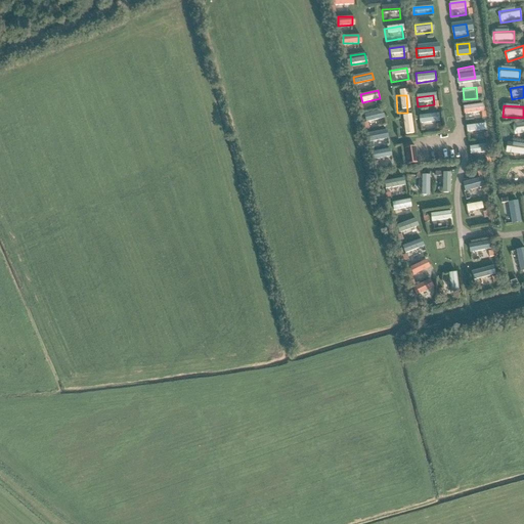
[(384,118),(383,111),(364,115),(365,122),(384,118)]
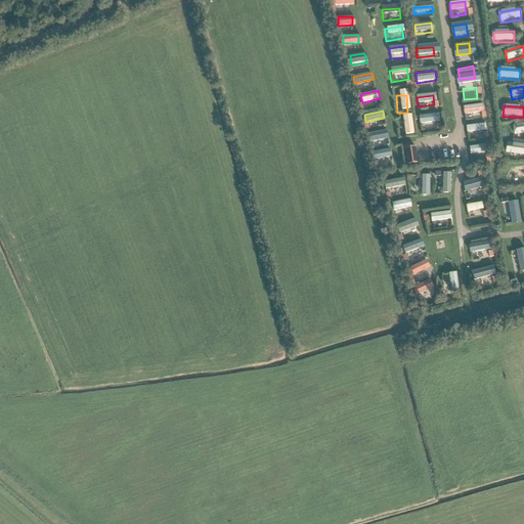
[(435,129),(435,118),(418,120),(419,130),(435,129)]
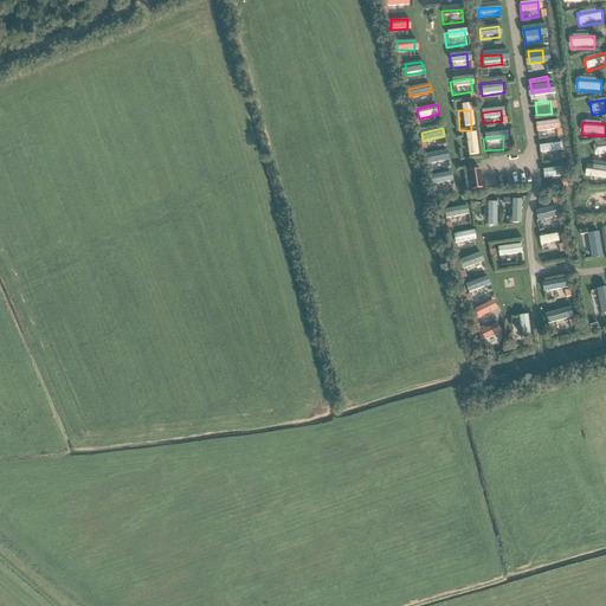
[(472,140),(459,141),(463,161),(476,160),(472,140)]
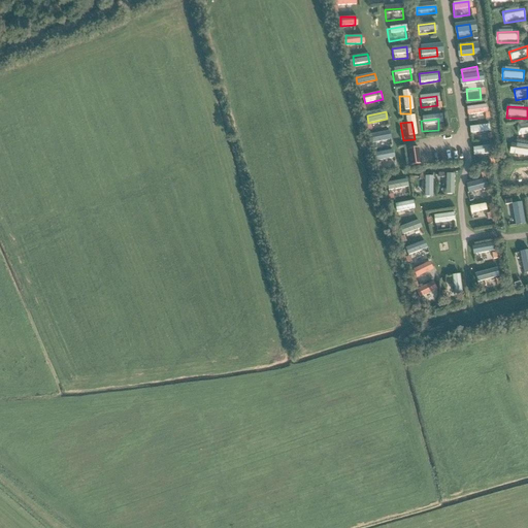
[(527,135),(527,124),(517,126),(519,137),(527,135)]
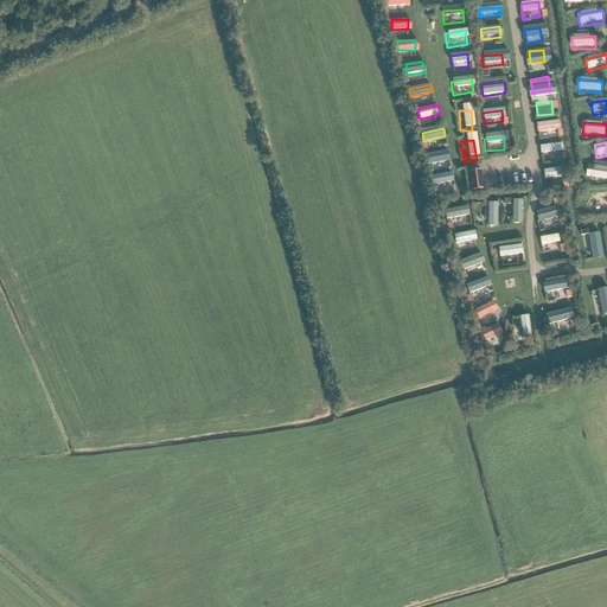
[(561,144),(542,146),(542,153),(562,152),(561,144)]
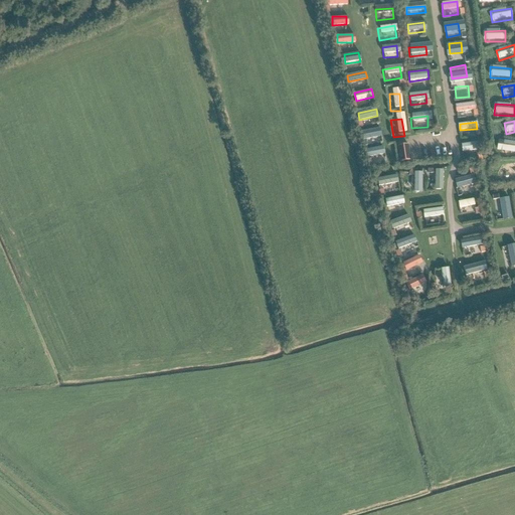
[(378,138),(377,128),(361,130),(362,140),(378,138)]
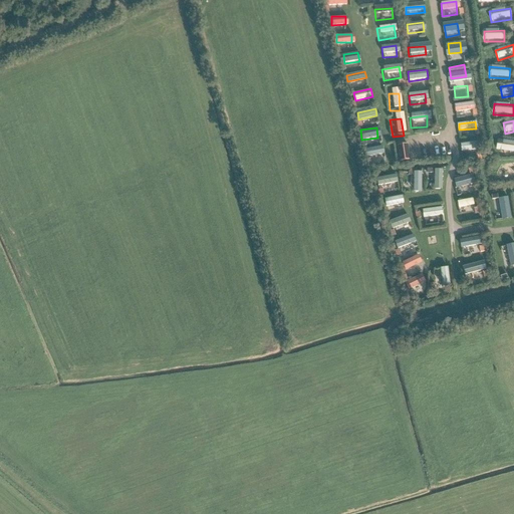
[(477,152),(476,141),(461,143),(463,154),(477,152)]
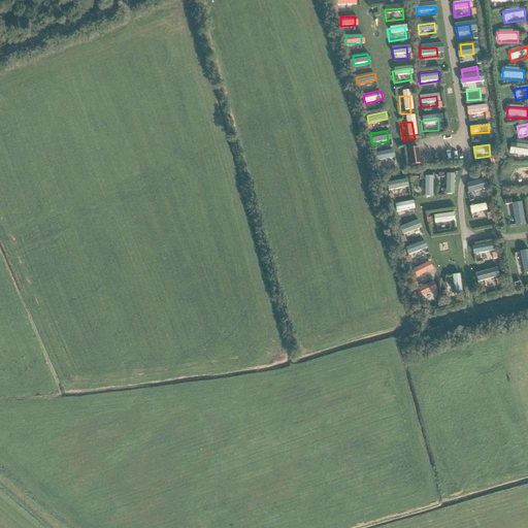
[(527,157),(527,146),(512,145),(510,156),(527,157)]
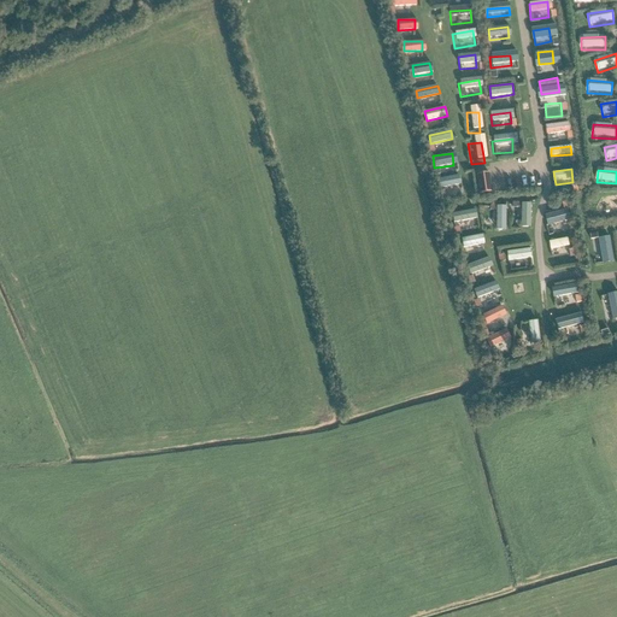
[(489,174),(477,176),(480,195),(492,193),(489,174)]
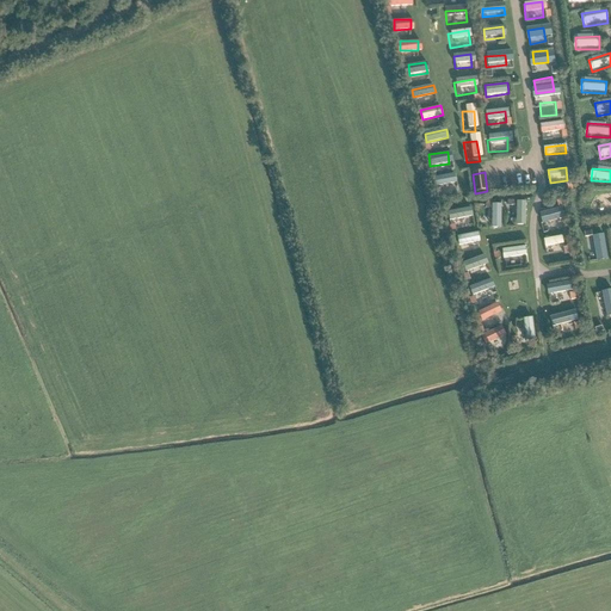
[(451,187),(450,174),(430,178),(431,190),(451,187)]
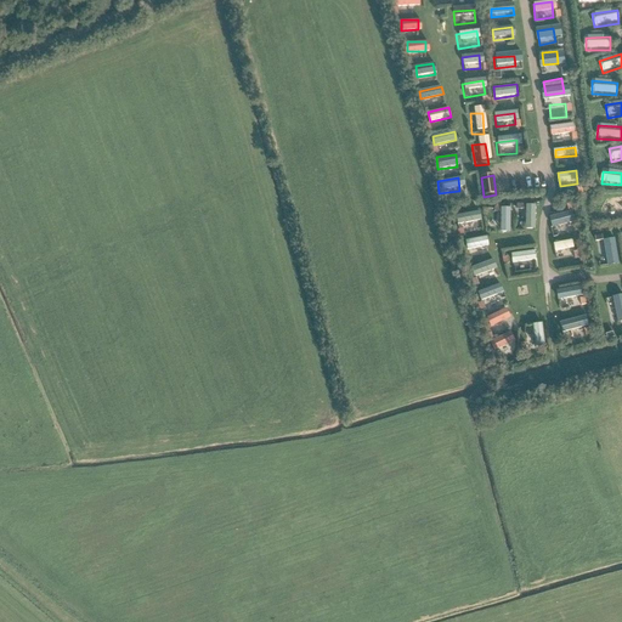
[(536,204),(526,204),(526,230),(536,230),(536,204)]
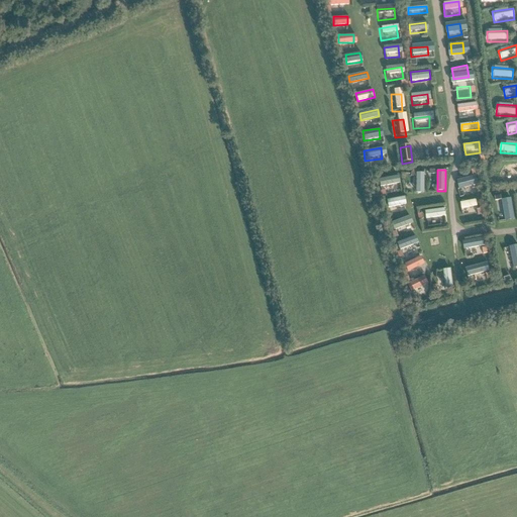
[(425,174),(416,174),(415,194),(424,194),(425,174)]
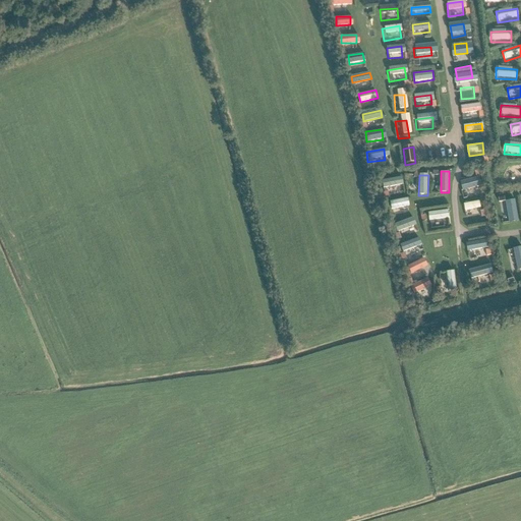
[(403,184),(401,176),(382,180),(384,188),(403,184)]
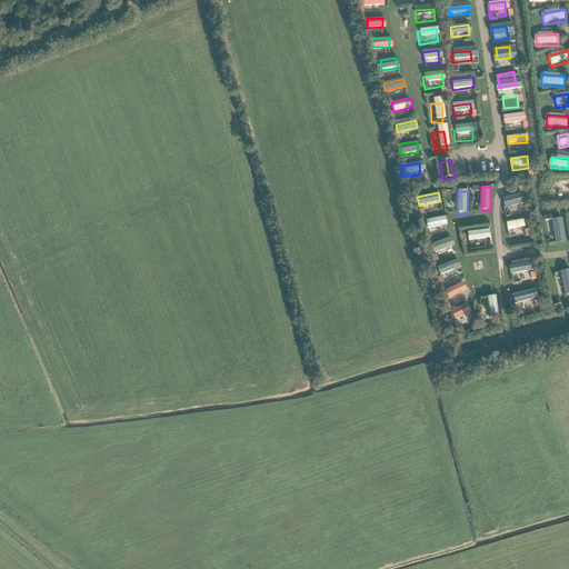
[(522,197),(521,193),(502,200),(507,212),(525,207),(522,197)]
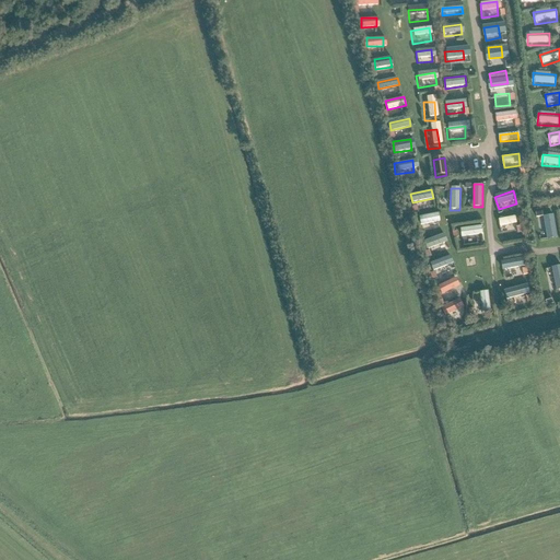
[(440,223),(438,213),(419,217),(421,226),(440,223)]
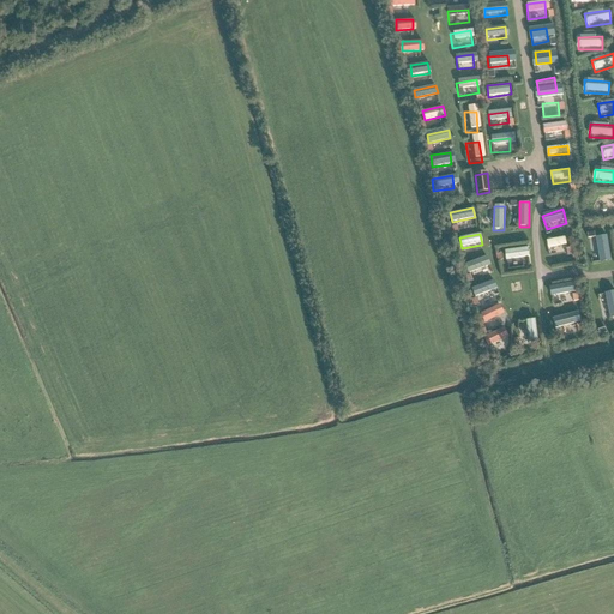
[(564,251),(561,239),(542,242),(545,254),(564,251)]
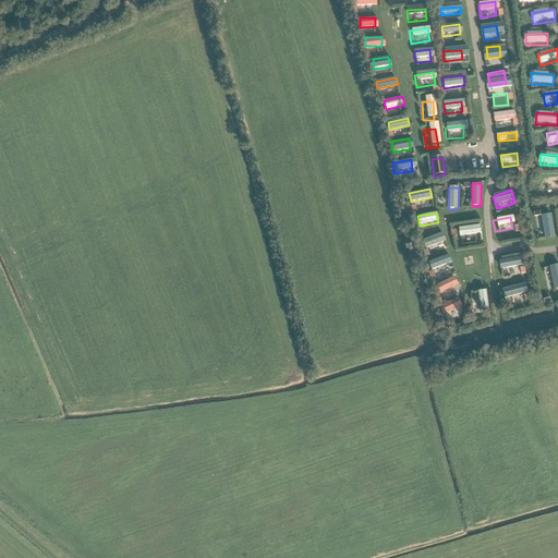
[(481,234),(480,227),(459,229),(460,238),(481,234)]
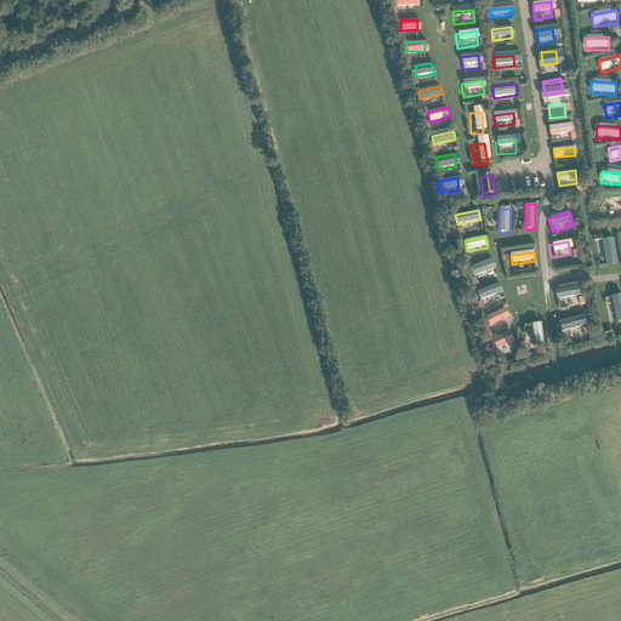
[(495,269),(491,261),(471,268),(474,278),(495,269)]
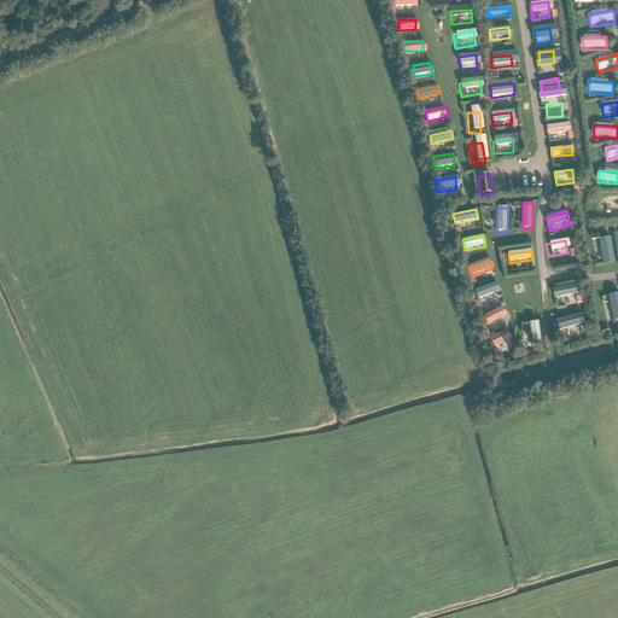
[(500,291),(496,281),(474,290),(478,299),(500,291)]
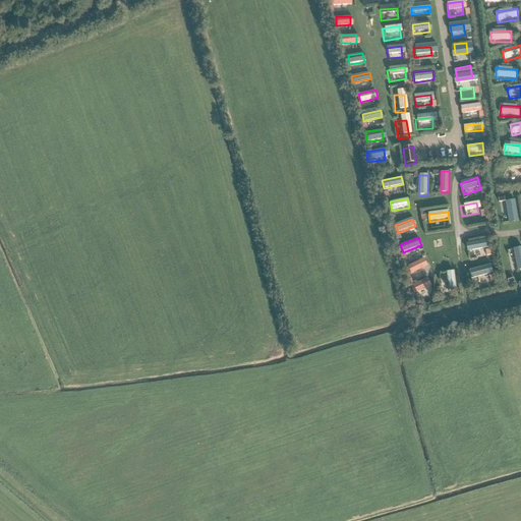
[(489,247),(487,237),(465,240),(466,250),(489,247)]
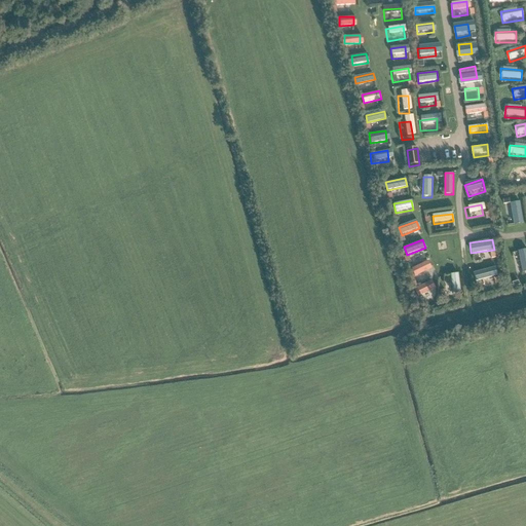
[(525,250),(513,253),(517,272),(522,271),(523,274),(525,272),(525,250)]
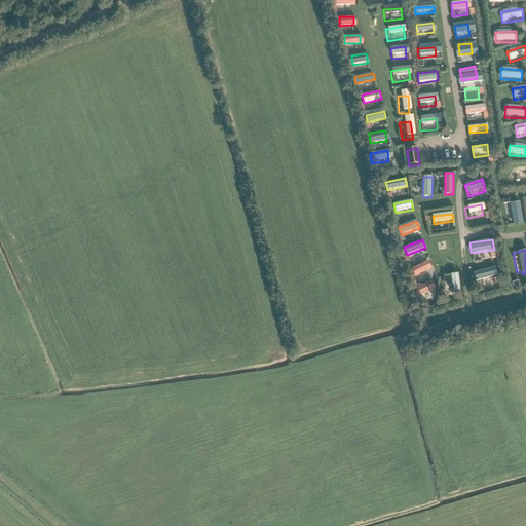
[(411,269),(415,277),(433,270),(428,261),(411,269)]
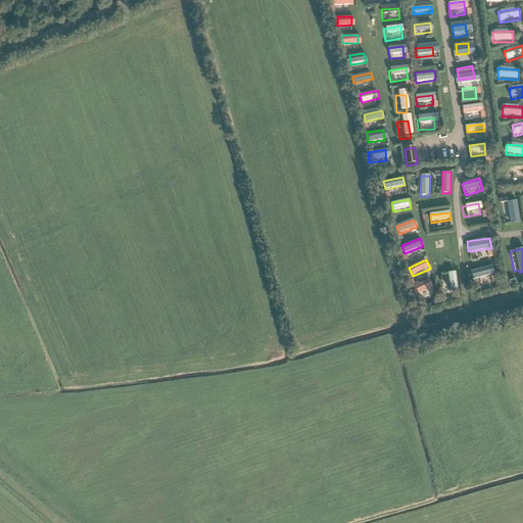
[(488,281),(486,272),(469,275),(471,284),(488,281)]
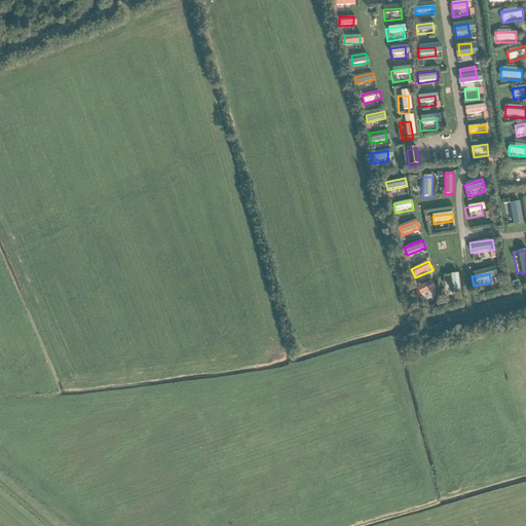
[(457,275),(444,277),(445,296),(459,295),(457,275)]
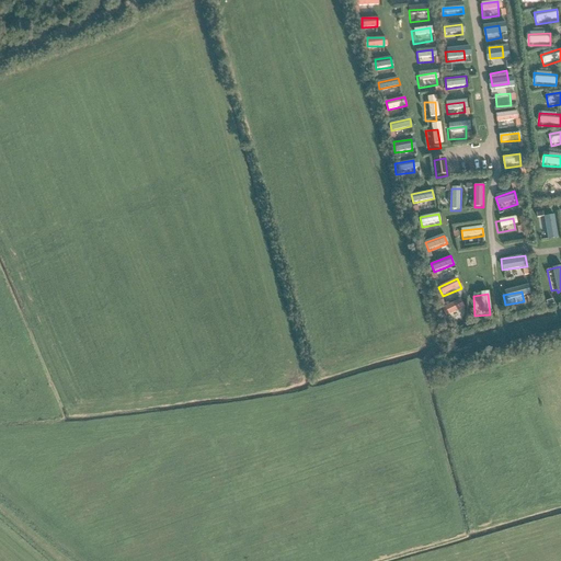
[(464,307),(461,300),(446,307),(448,313),(464,307)]
